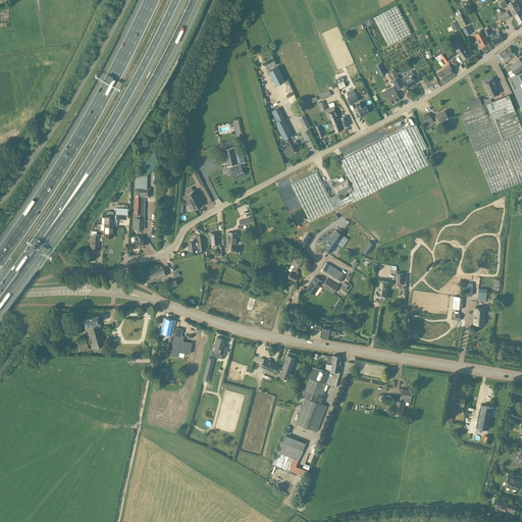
[(521,11),(521,10),(516,0),(514,0),(507,4),(508,6),(514,16),(521,11)]
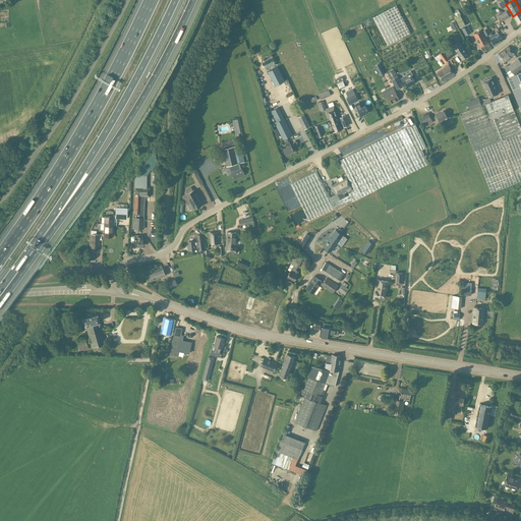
[(396,5),(373,17),(388,45),(410,33),(396,5)]
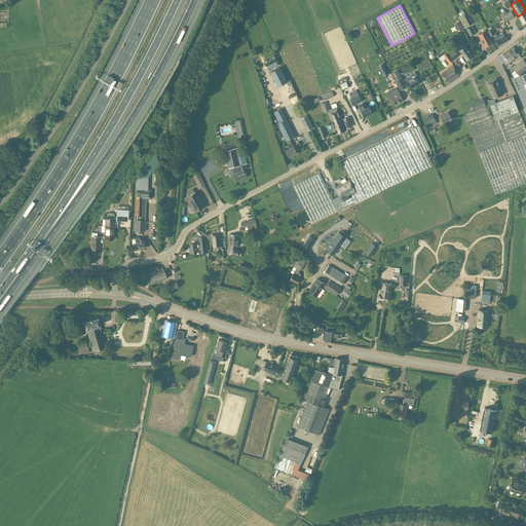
[(512,11),(505,14),(502,16),(505,23),(515,17),(512,11)]
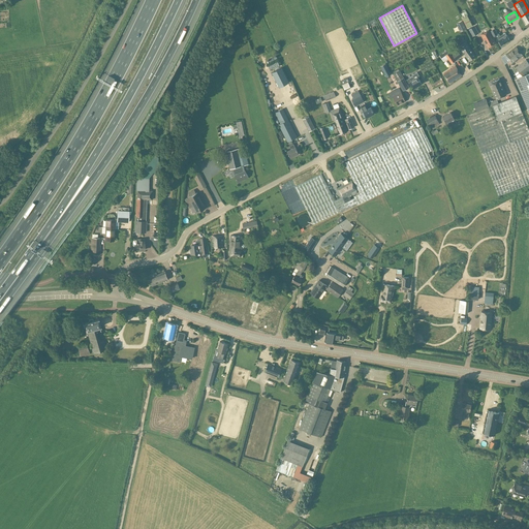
[(467,16),(463,18),(469,29),(472,27),(467,16)]
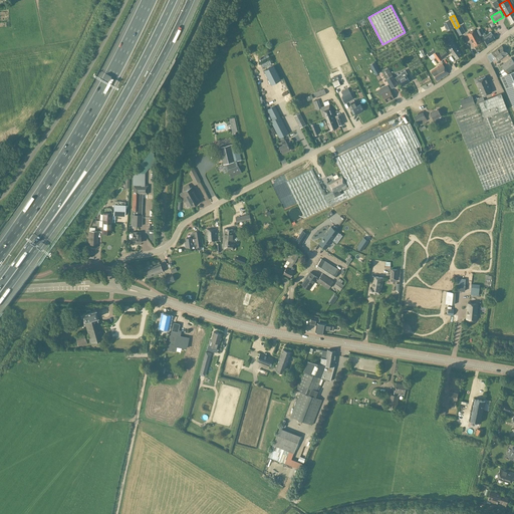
[(449,20),(443,22),(447,30),(453,27),(449,20)]
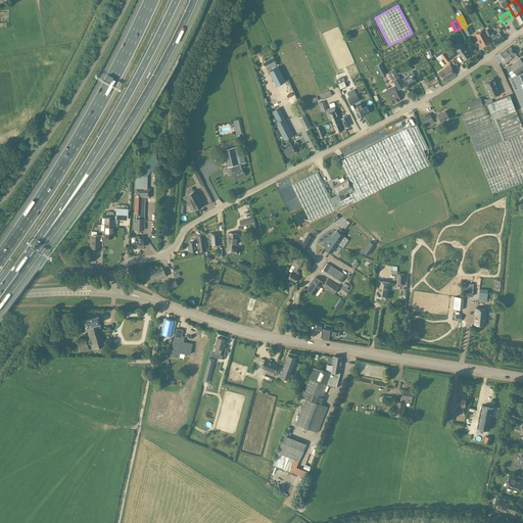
[(470,26),(467,27),(464,29),(465,31),(464,32),(466,37),(473,33),(470,26)]
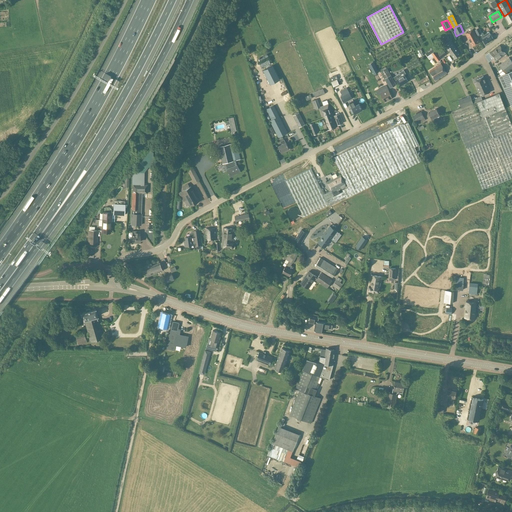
[(465,33),(472,46),(480,42),(473,29),(465,33)]
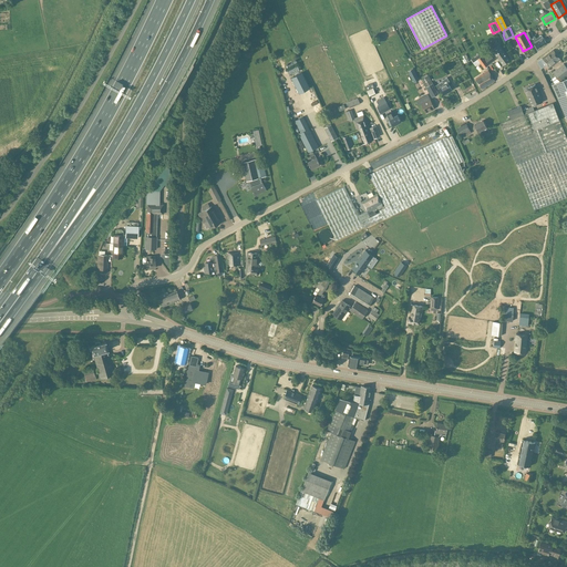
[(533,40),(537,49),(546,43),(542,34),(536,38),(535,37),(534,38),(535,39),(533,40)]
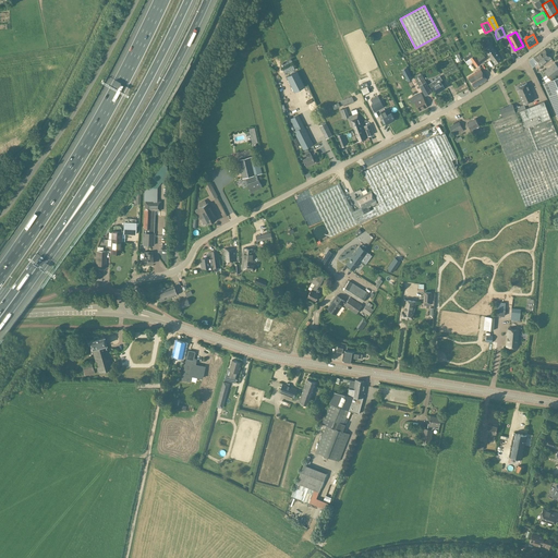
[(480,46),(495,65),(504,59),(488,39),(480,46)]
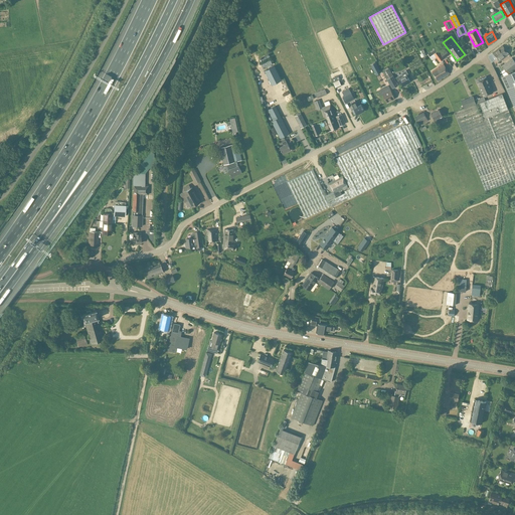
[(502,45),(493,53),(499,61),(509,54),(502,45)]
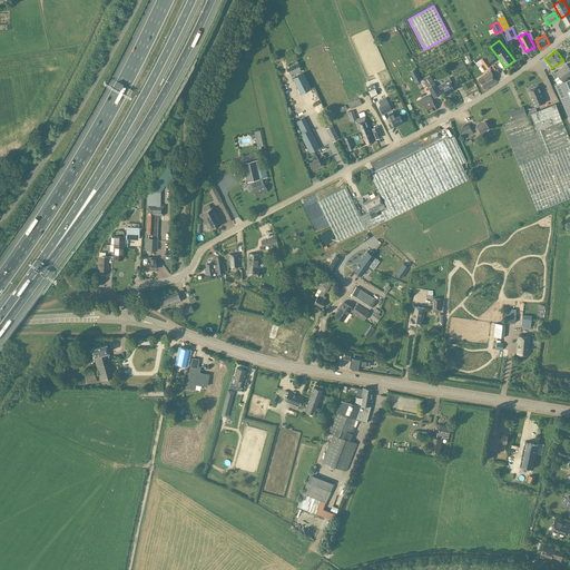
[(488,59),(491,65),(498,60),(493,55),(488,59)]
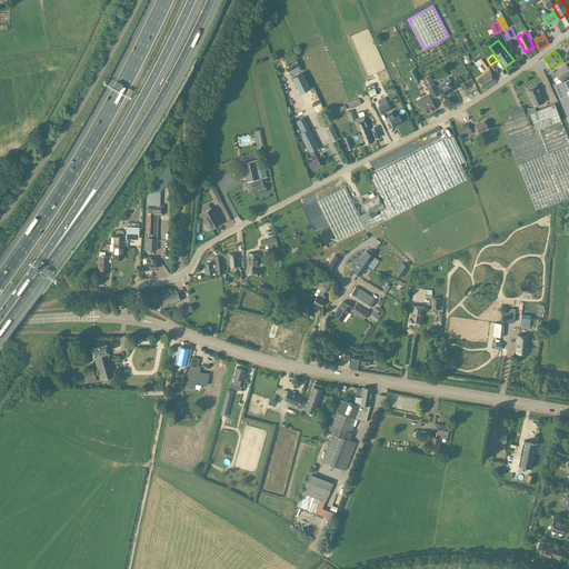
[(478,58),(473,61),(476,65),(480,61),(486,68),(490,65),(485,57),(480,60),(478,58)]
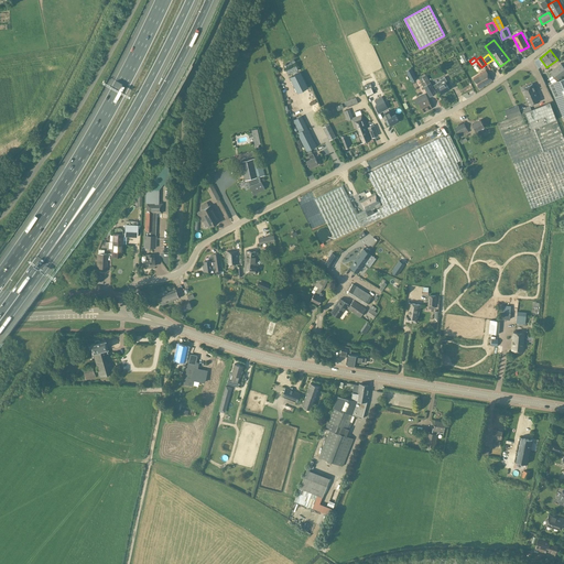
[(556,80),(557,80),(563,75),(563,67),(561,63),(550,72),(550,73),(552,75),(556,80)]
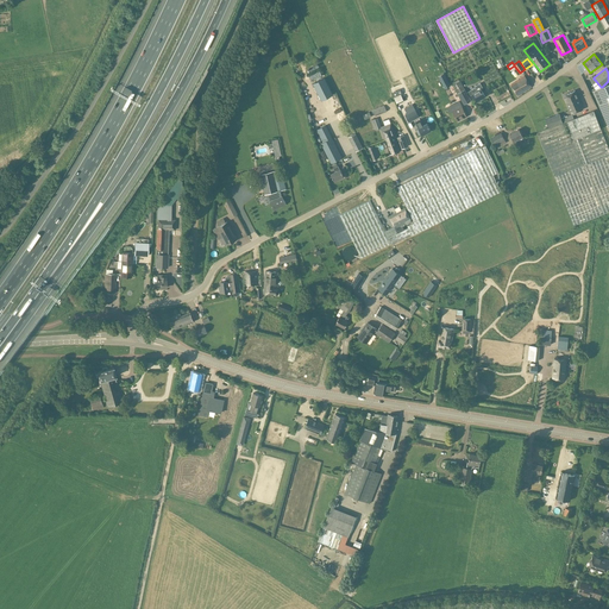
[(438,76),(445,88),(451,86),(444,73),(438,76)]
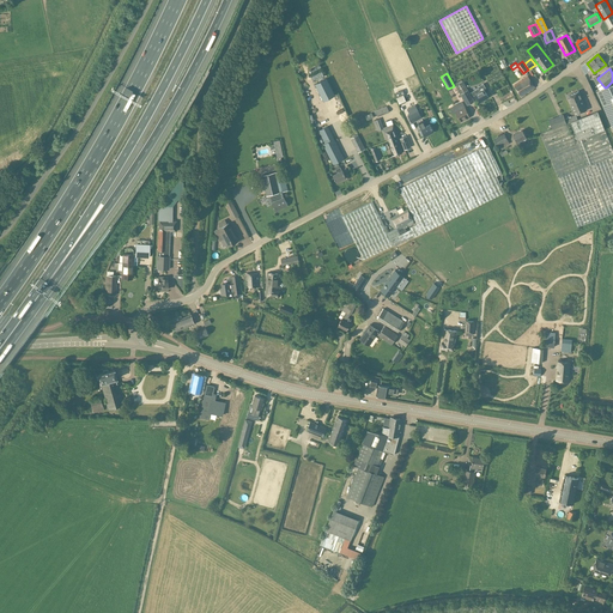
[(514,85),(521,96),(535,87),(528,76),(514,85)]
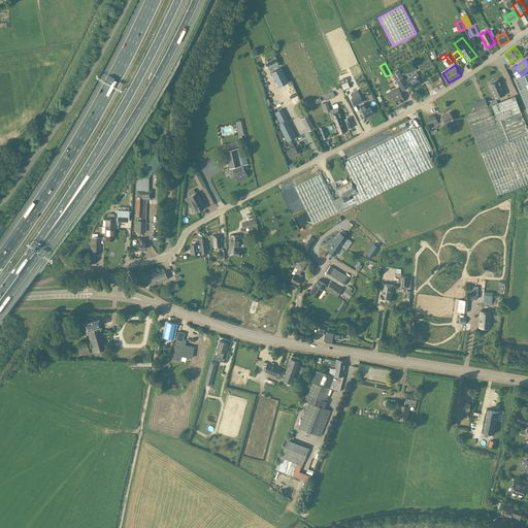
[(289,81),(282,67),(271,72),(278,87),(289,81)]
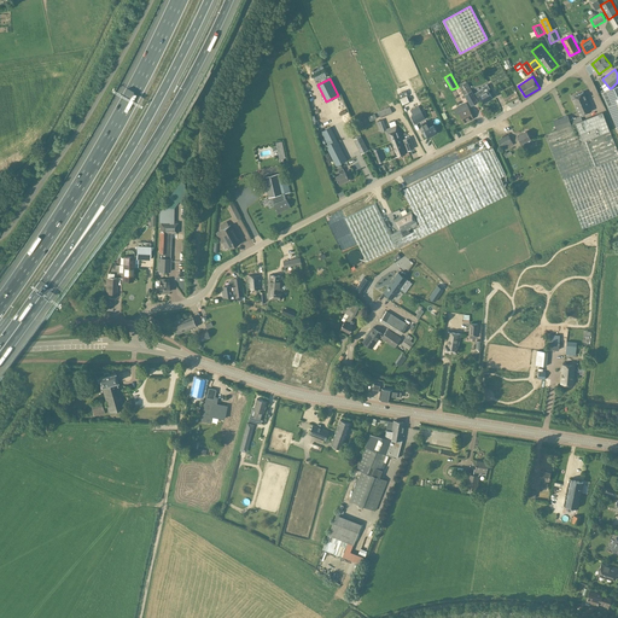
[(465,94),(471,105),(478,101),(476,98),(481,95),(484,103),(493,98),(489,91),(490,89),(488,85),(482,88),(483,89),(473,94),(472,91),(465,94)]
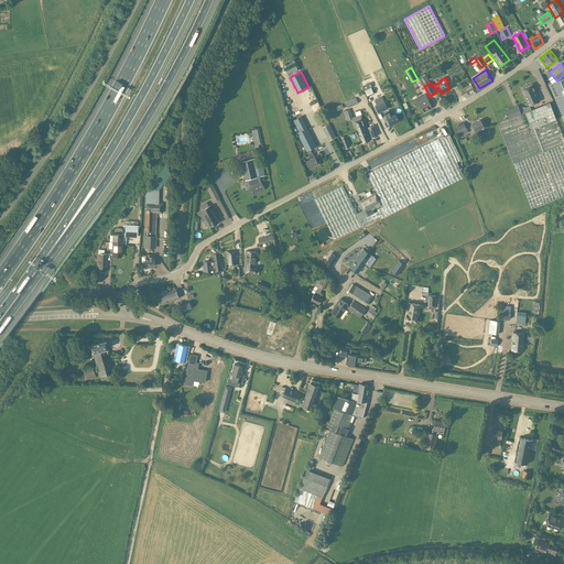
[(563,77),(557,80),(556,80),(552,83),(550,84),(563,118),(563,77)]
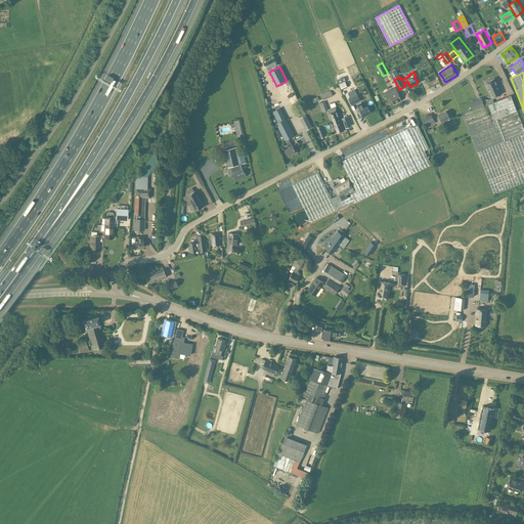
[(494,78),(485,82),(491,98),(501,94),(494,78)]
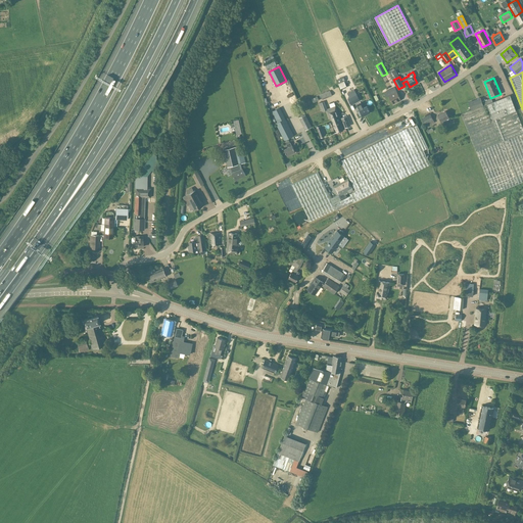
[(330,90),(321,94),(323,99),(332,96),(330,90)]
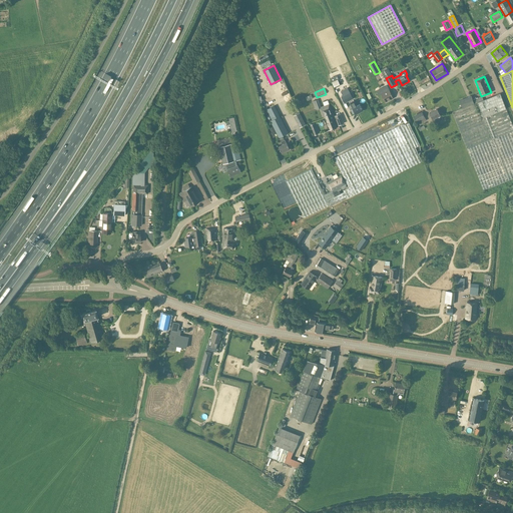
[(348,88),(341,91),(344,95),(342,96),(345,102),(353,98),(350,92),(348,88)]
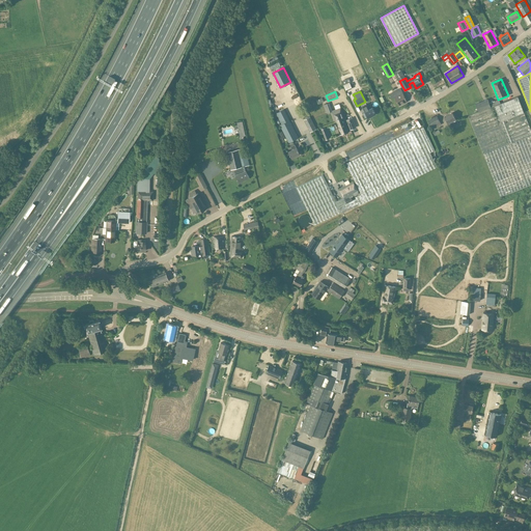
[(394,96),(399,106),(407,102),(402,92),(394,96)]
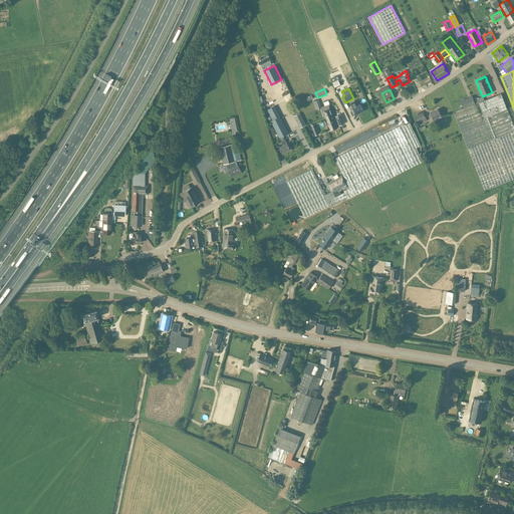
[(461,100),(464,108),(454,112),(484,190),(501,184),(513,178),(513,125),(501,93),(484,100),(483,97),(474,100),(472,96),(461,100)]
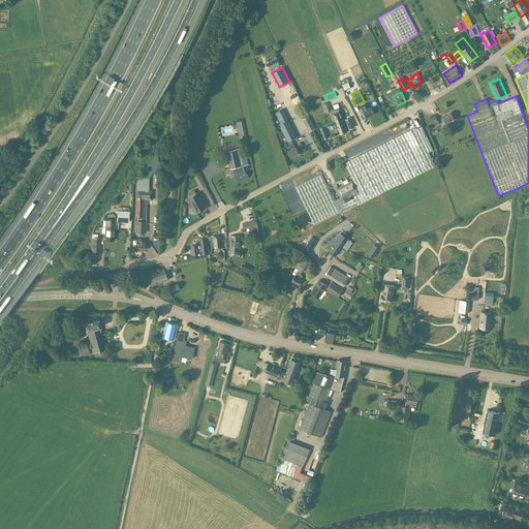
[(334,121),(343,118),(339,107),(331,111),(328,102),(322,104),(325,113),(330,111),(334,121)]
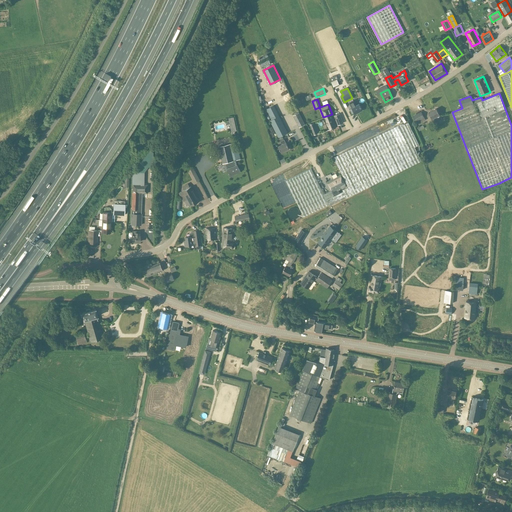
[(352,107),(355,114),(362,110),(359,103),(355,105),(354,102),(350,104),(352,107)]
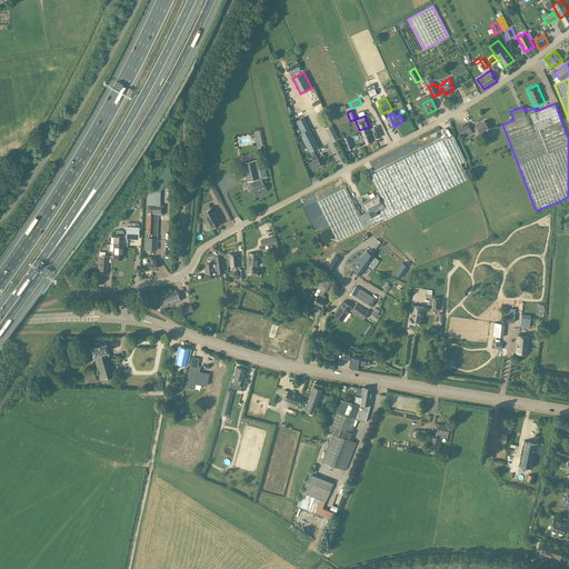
[(301,132),(300,133),(309,152),(319,148),(305,118),(296,121),(301,132)]
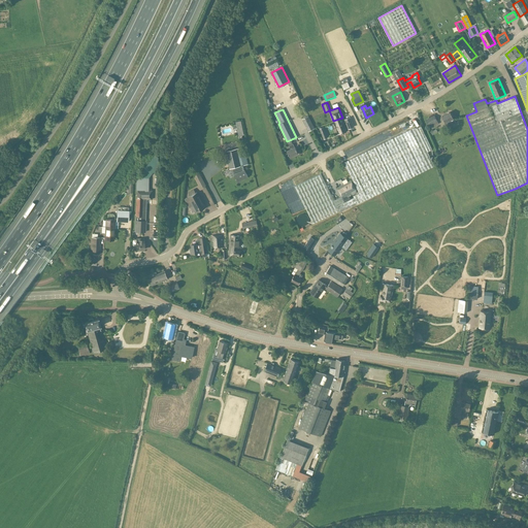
[(450,112),(441,117),(446,123),(448,126),(451,125),(449,121),(454,119),(450,112)]
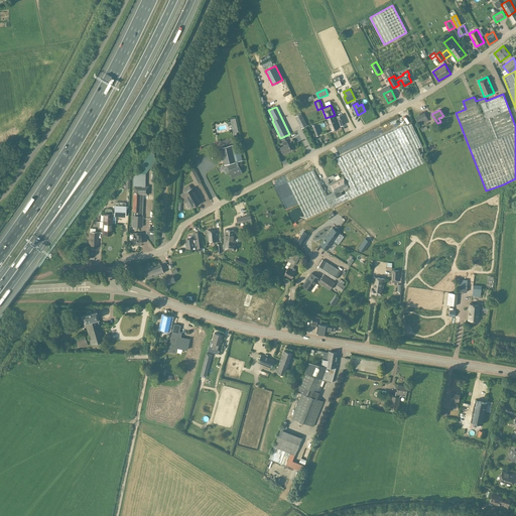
[(424,112),(416,117),(419,123),(427,118),(424,112)]
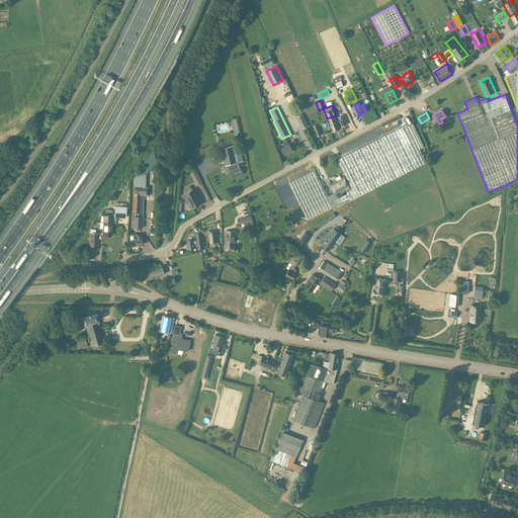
[(296,116),(303,128),(309,125),(303,113),(296,116)]
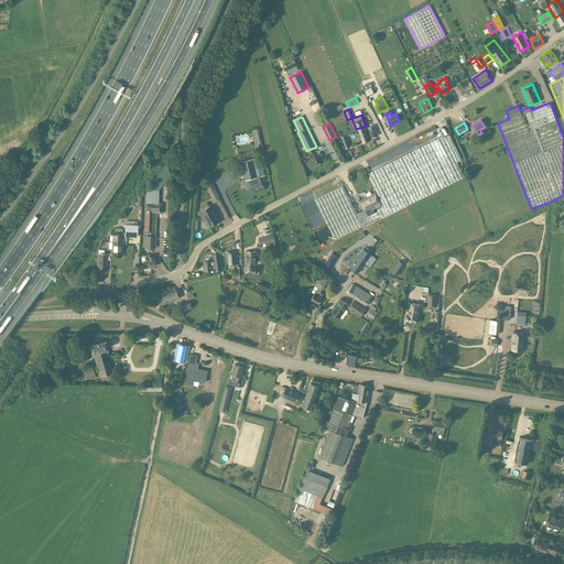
[(373,125),(368,127),(372,138),(378,136),(373,125)]
